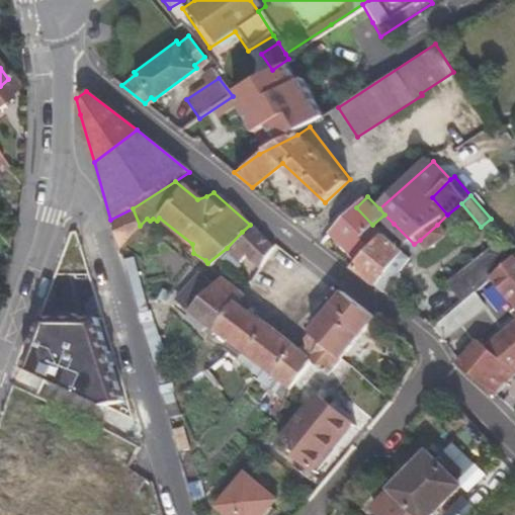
[(356,207),(330,231),(358,258),(381,235),(372,225),(356,207)]
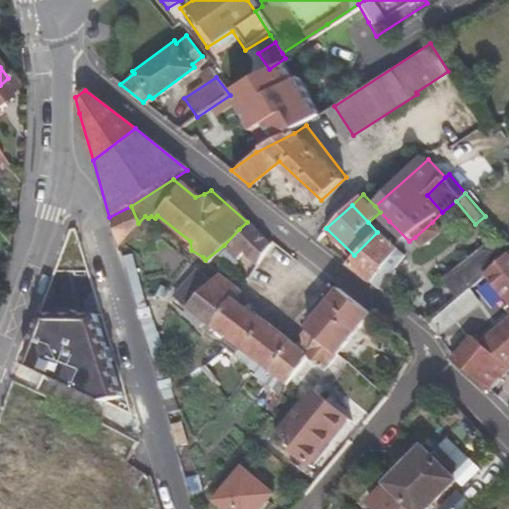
[(109,217),(117,244),(138,223),(131,206),(109,217)]
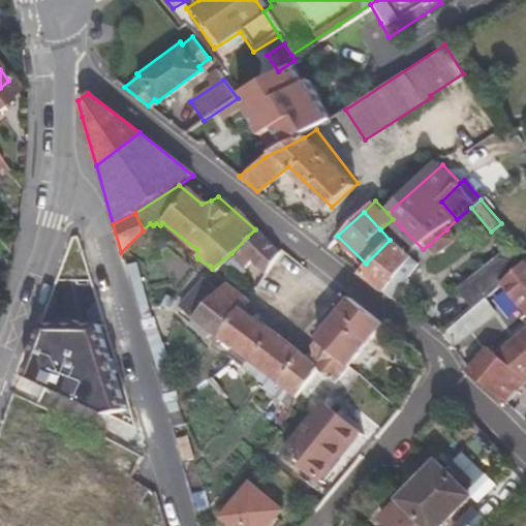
[(281,251),(255,229),(247,237),(231,253),(245,265),(249,260),(266,273),(281,251)]
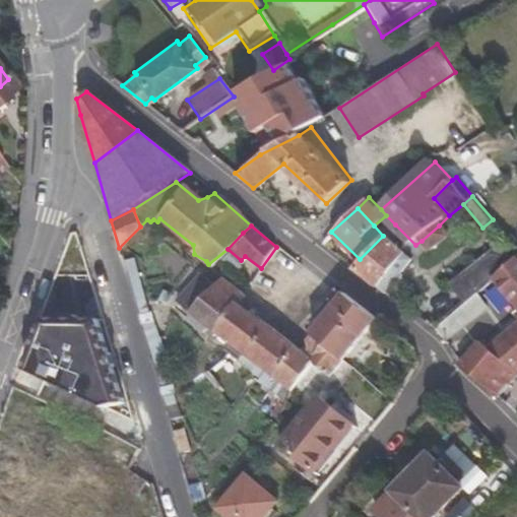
[(439,225),(422,241),(431,251),(448,236),(439,225)]
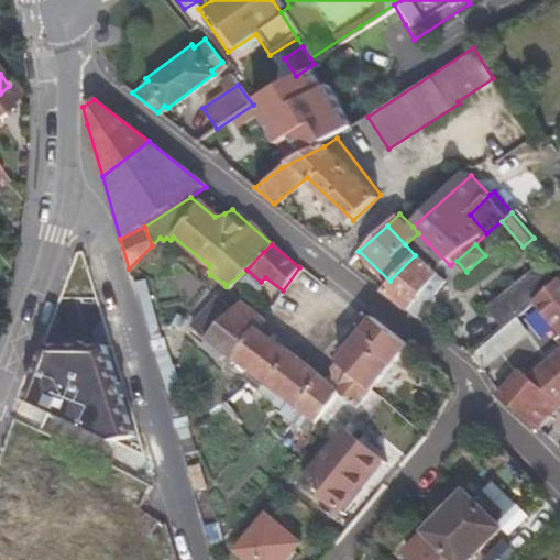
[(390,281),(382,287),(424,320),(451,293),(443,284),(446,281),(440,275),(417,254),(415,255),(390,281)]
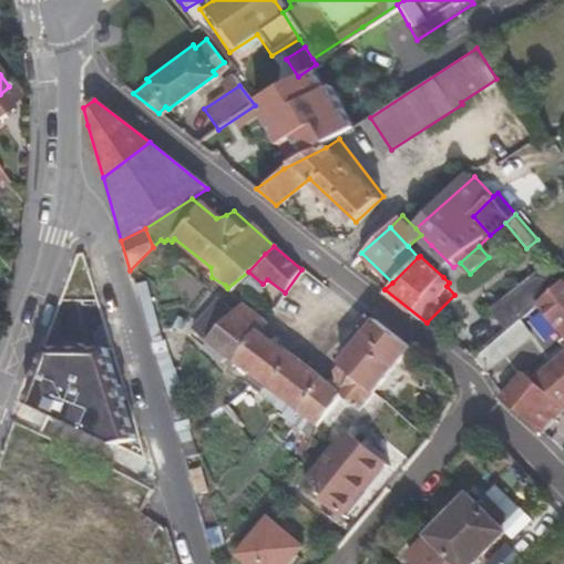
[(490,304),(509,326),(523,315),(541,299),(551,290),(531,268),(490,304)]
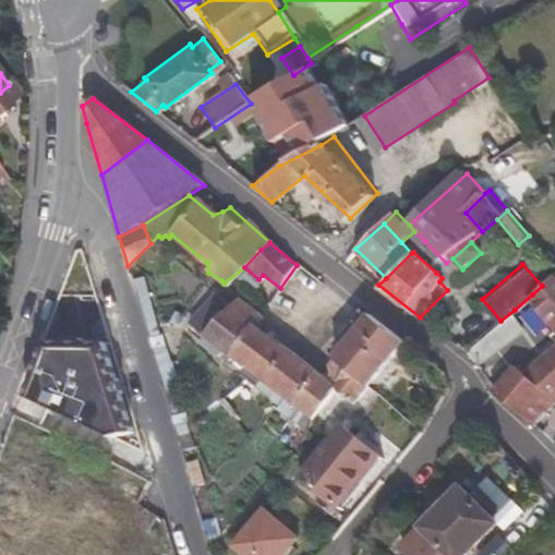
[(554,324),(554,278),(554,277),(542,286),(532,294),(554,324)]
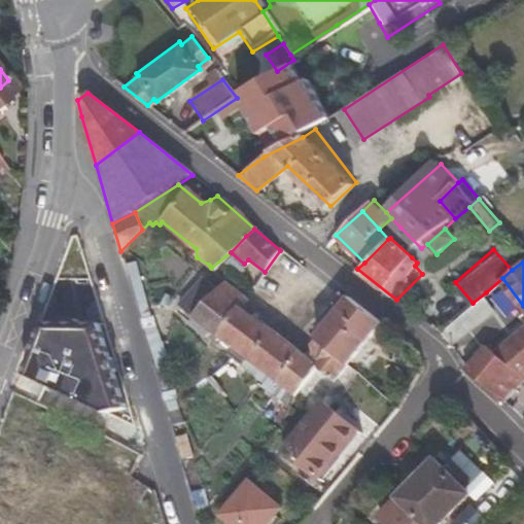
[(183,306),(292,392),(315,361),(326,346),(314,336),(307,344),(309,347),(303,354),(243,303),(248,295),(224,277),(217,284),(206,277),(183,306)]
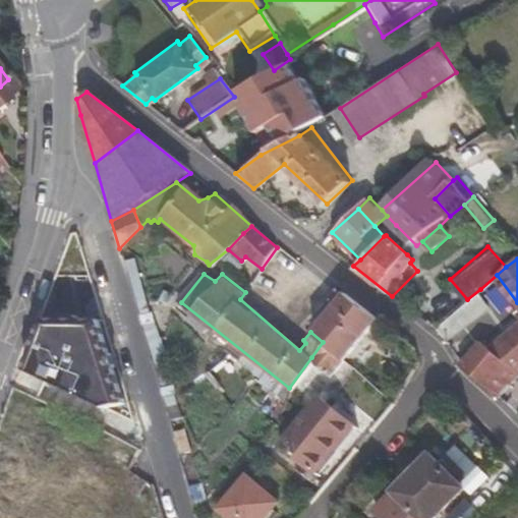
[(45,297),(50,280),(43,278),(38,294),(45,297)]
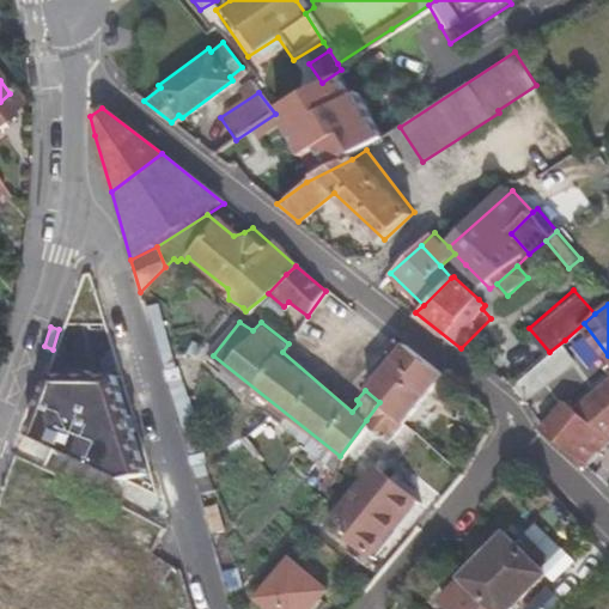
[(549,352),(512,383),(519,395),(537,379),(542,385),(556,373),(552,369),(574,351),(565,340),(549,352)]
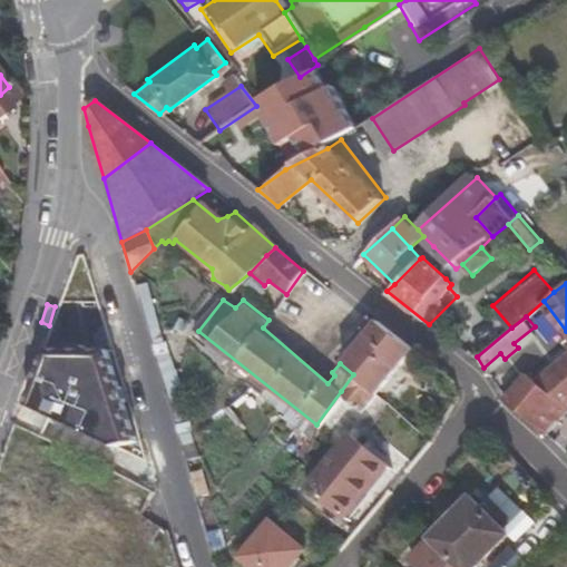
[(377,392),(412,348),(375,320),(340,363),(353,374),(377,392)]
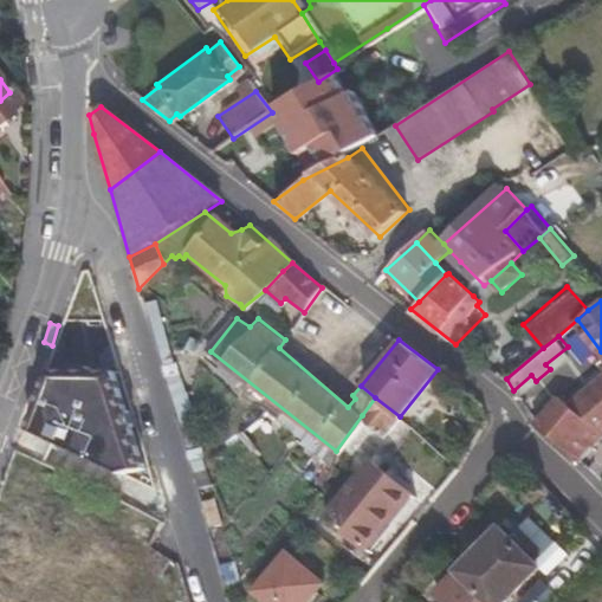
[(125,426),(129,425),(125,410),(122,412),(110,373),(86,371),(86,368),(71,368),(71,371),(47,371),(25,431),(118,476),(137,467),(125,426)]
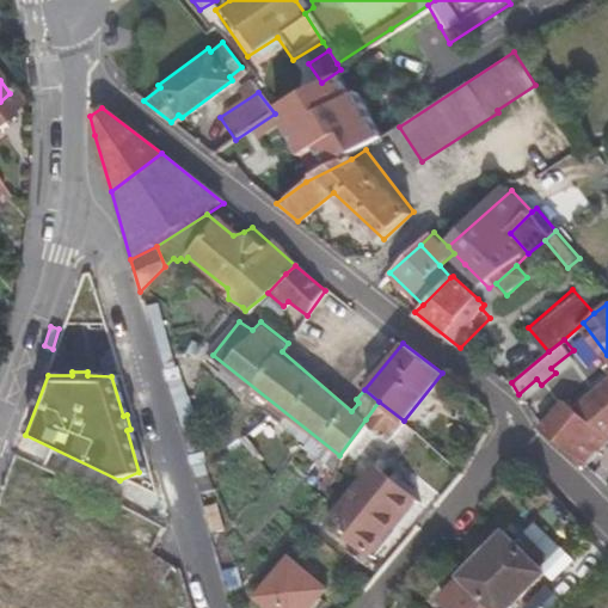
[(607,395),(582,418),(567,406),(539,429),(584,468),(607,442),(607,395)]
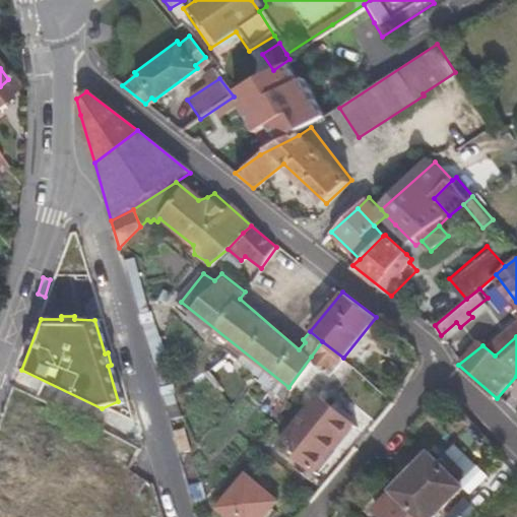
[(310,468),(350,419),(321,394),(280,443),(310,468)]
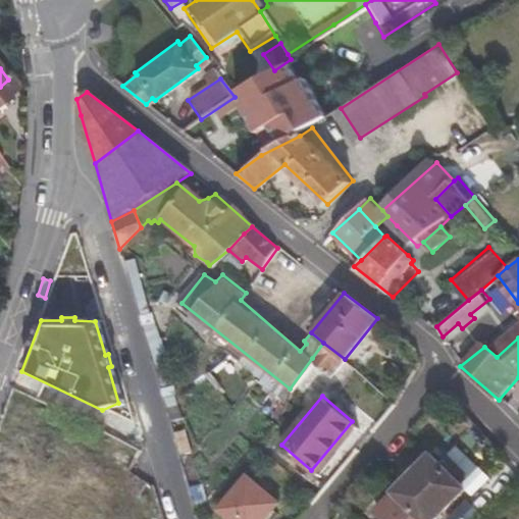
[(379,518),(425,518),(458,487),(422,452),(366,505),(379,518)]
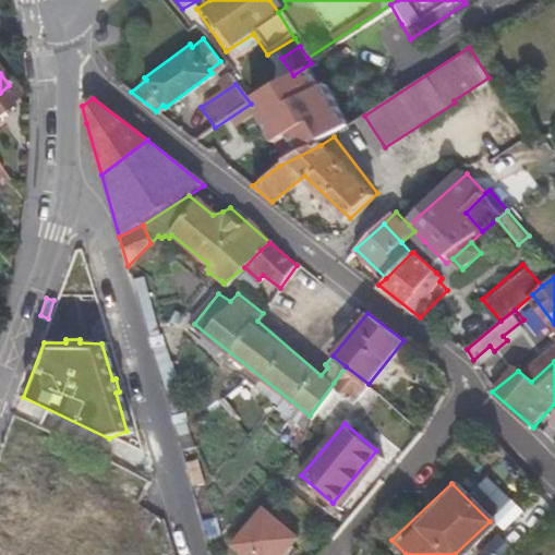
[(244,554),(279,554),(297,537),(263,508),(232,544),(244,554)]
